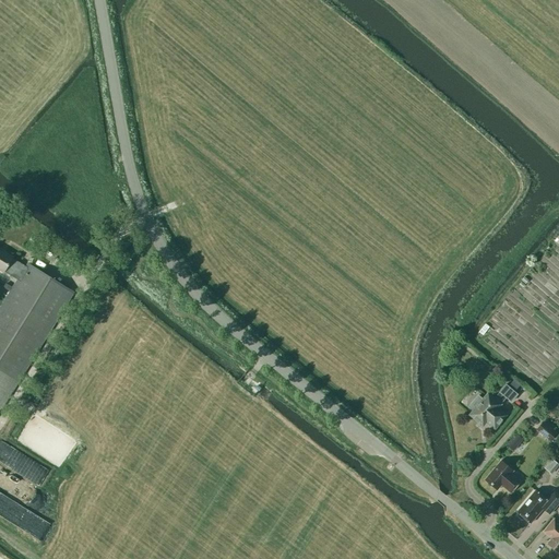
[(18,280),(0,307),(0,412),(73,293),(27,263),(25,266),(12,259),(13,258),(0,249),(0,270),(3,272),(4,271),(18,280)]
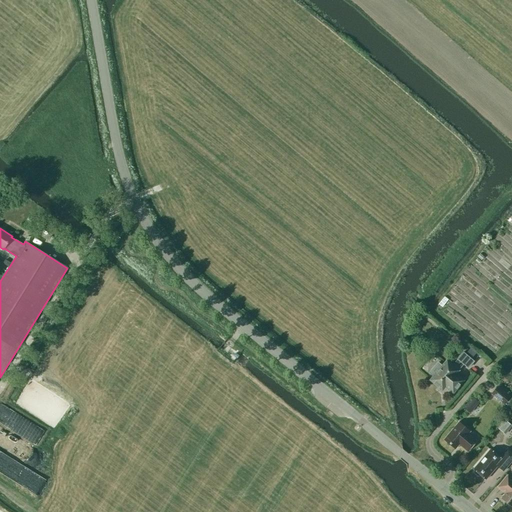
[(444,297),(438,304),(442,307),(448,300),(444,297)]
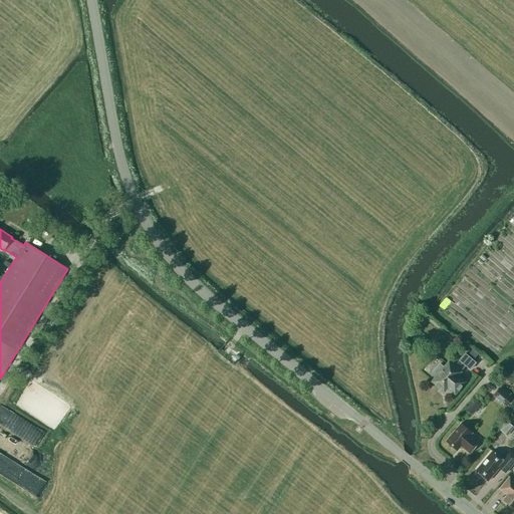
[(472,348),(470,351),(469,352),(469,353),(474,358),(478,353),(472,348)]
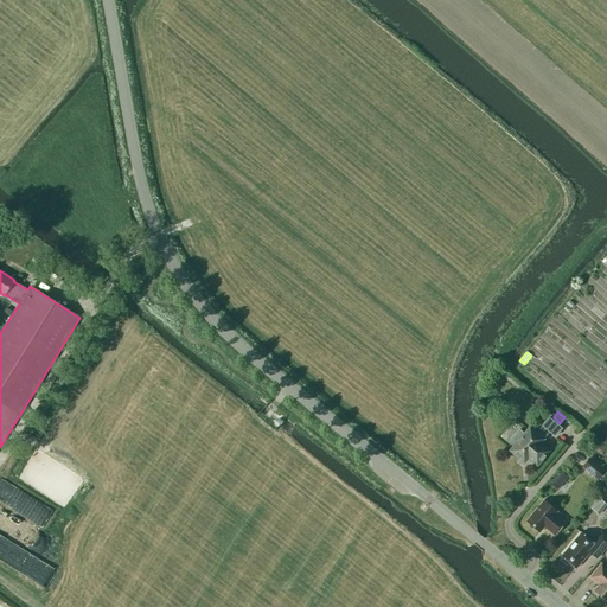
[(537,466),(549,452),(540,443),(543,439),(549,432),(555,436),(561,428),(548,417),(542,426),(536,433),(529,427),(524,434),(518,429),(509,442),(513,446),(510,451),(524,462),(528,458),(537,466)]
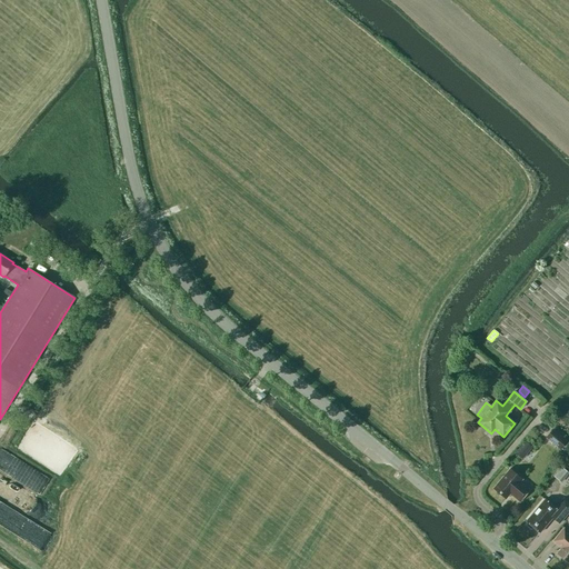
[(546,438),(559,449),(566,440),(552,429),(546,438)]
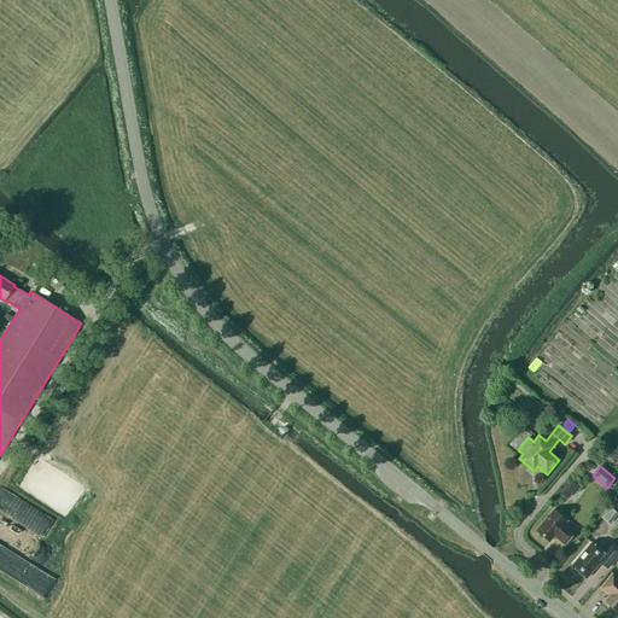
[(578,485),(570,479),(559,491),(567,499),(578,485)]
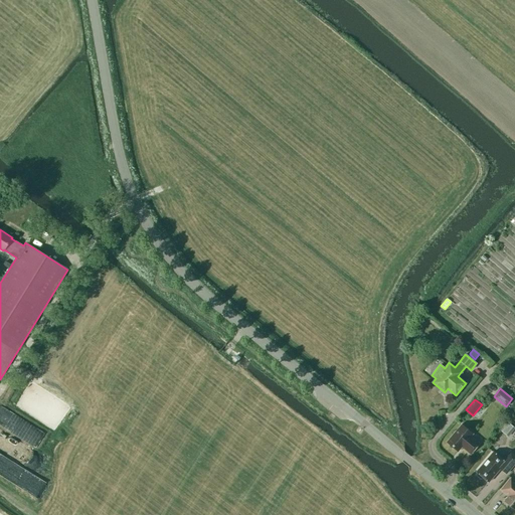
[(514,427),(508,422),(501,432),(507,437),(514,427)]
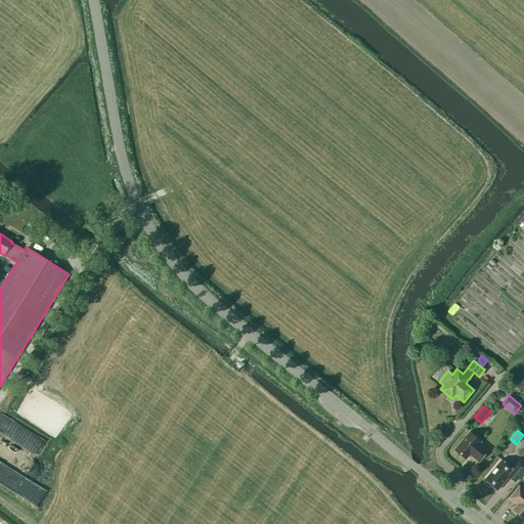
[(453,449),(466,460),(470,454),(472,456),(478,463),(487,451),(479,444),(481,441),(469,432),(453,449)]
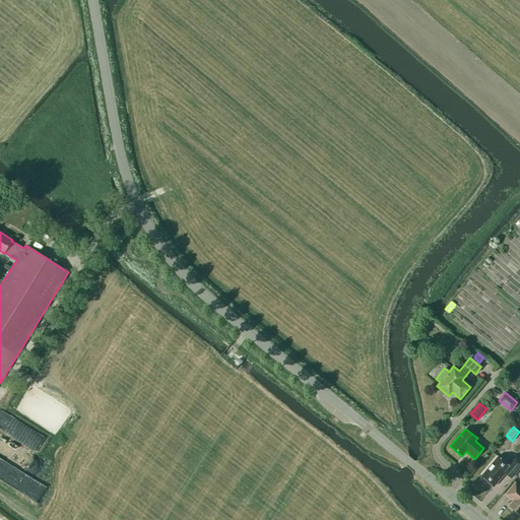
[(511,478),(519,467),(519,460),(515,456),(507,464),(498,456),(480,476),(481,477),(481,480),(484,483),(488,482),(493,486),(505,473),(511,478)]
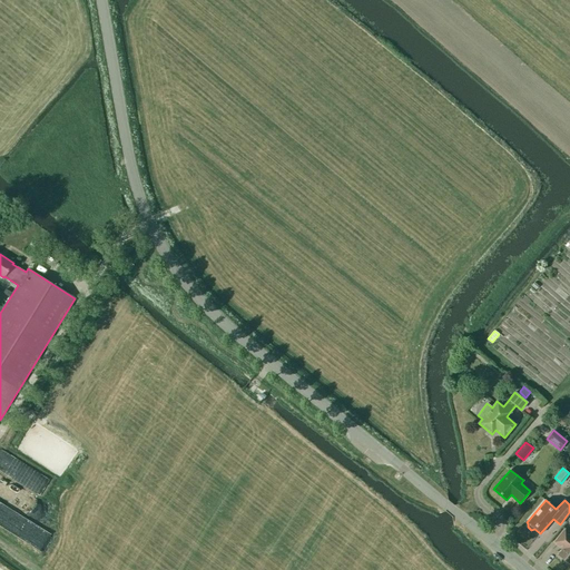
[(558,554),(569,564),(569,563),(569,533),(564,529),(553,542),(562,549),(558,554)]
